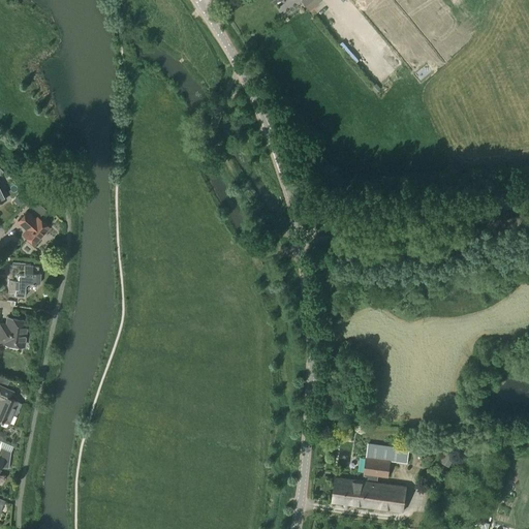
[(303,0),(302,1),(310,11),(322,0),(303,0)]
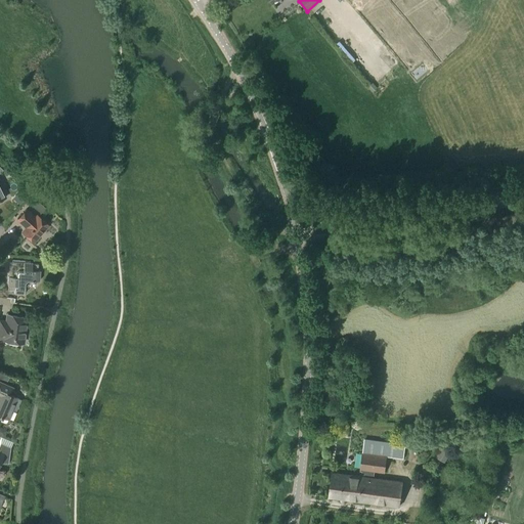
[(368,86),(367,87),(373,93),(377,88),(375,86),(372,83),(368,86)]
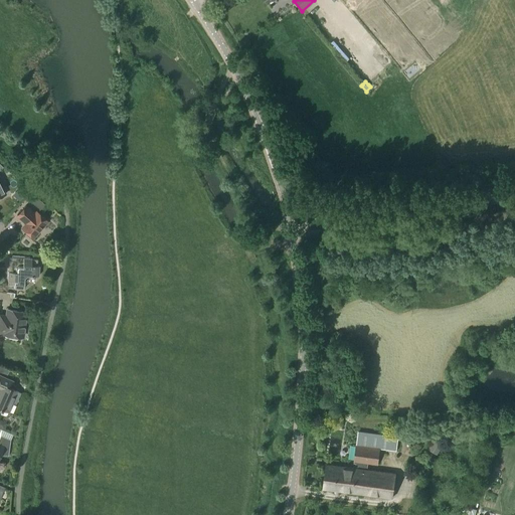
[(22,186),(14,195),(19,200),(27,192),(22,186)]
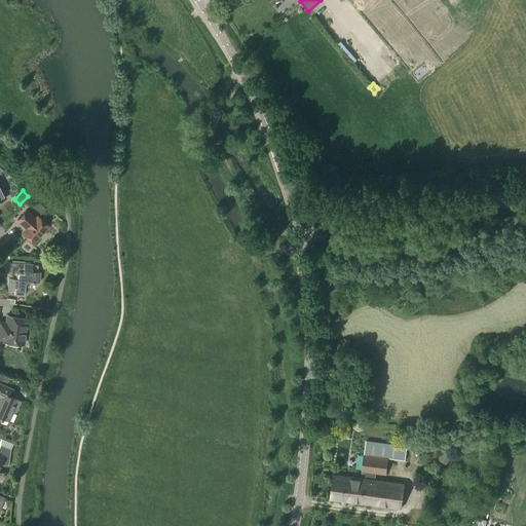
[(38,202),(31,196),(26,202),(32,209),(38,202)]
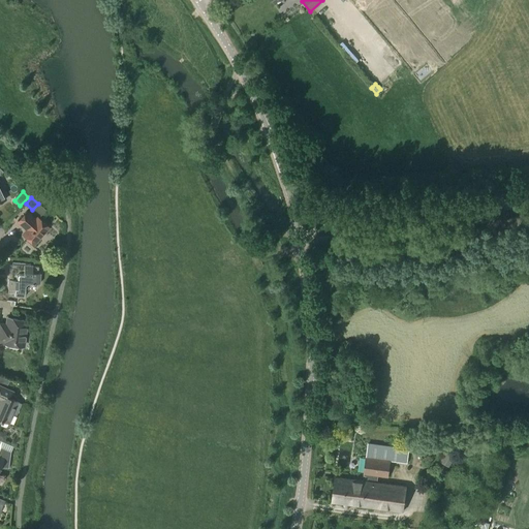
[(33,245),(49,227),(38,218),(35,220),(26,212),(18,222),(27,230),(23,236),(33,245)]
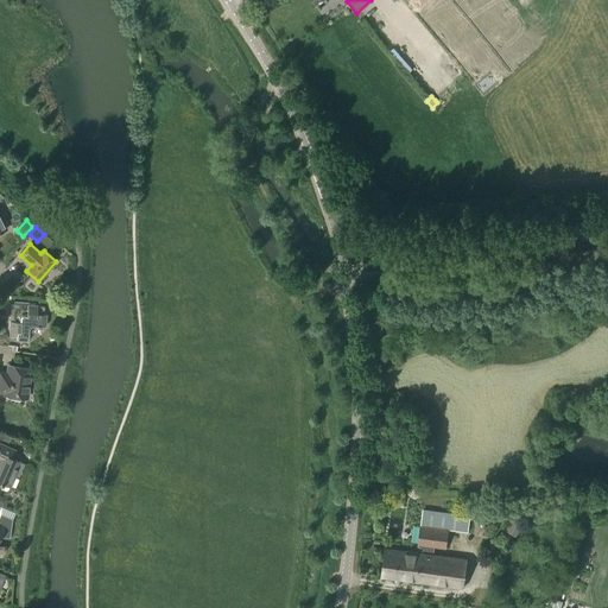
[(14,305),(11,305),(10,321),(8,331),(10,331),(10,339),(17,339),(17,341),(29,342),(29,334),(31,334),(37,328),(38,327),(46,327),(46,315),(44,315),(45,306),(37,306),(37,305),(29,305),(29,303),(14,302),(14,305)]
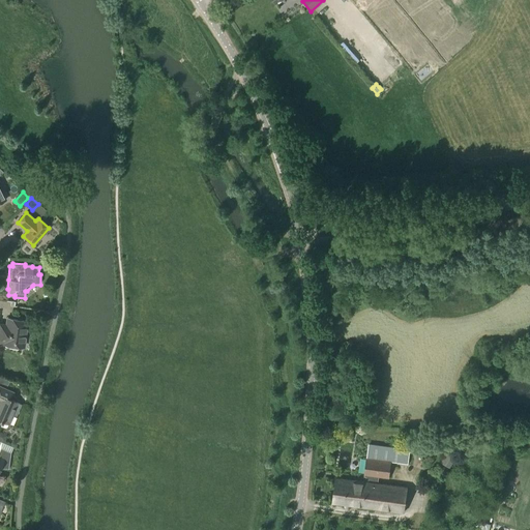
[(27,322),(8,319),(6,326),(0,325),(0,342),(4,344),(3,345),(21,347),(22,337),(25,337),(27,322)]
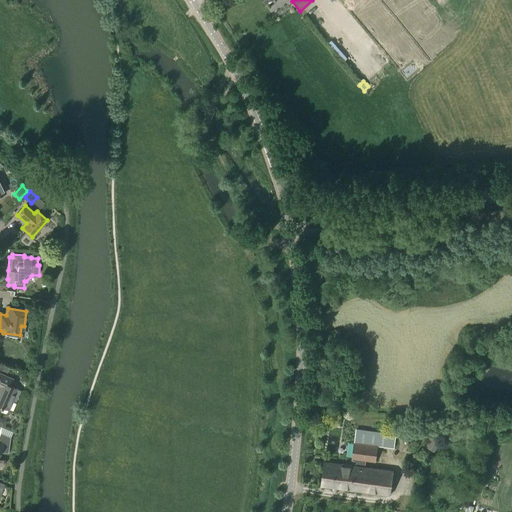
[(0,406),(8,410),(17,389),(11,387),(14,380),(0,374),(0,406)]
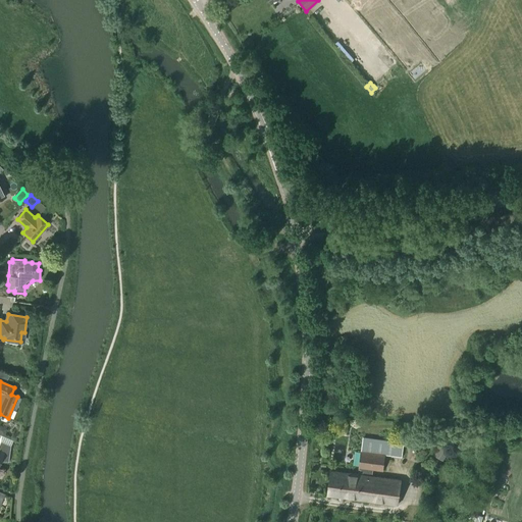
[(385,455),(402,457),(404,442),(363,437),(359,468),(361,468),(360,474),(330,470),(327,496),(399,505),(402,479),(372,475),(373,470),(383,471),(385,455)]
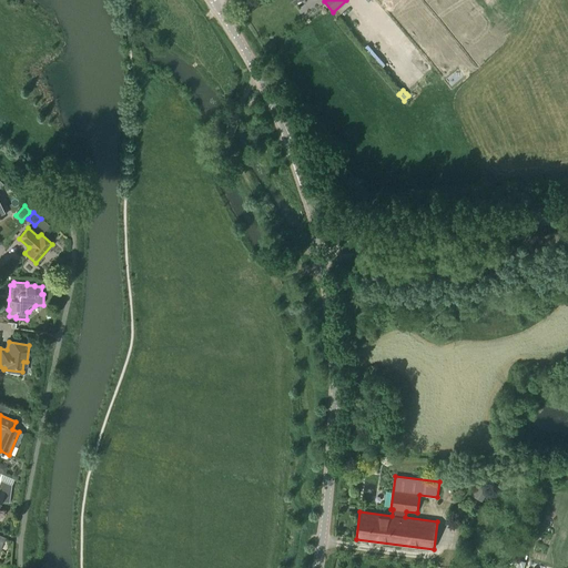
[(0,503),(1,501),(9,503),(12,485),(1,480),(0,482),(0,503)]
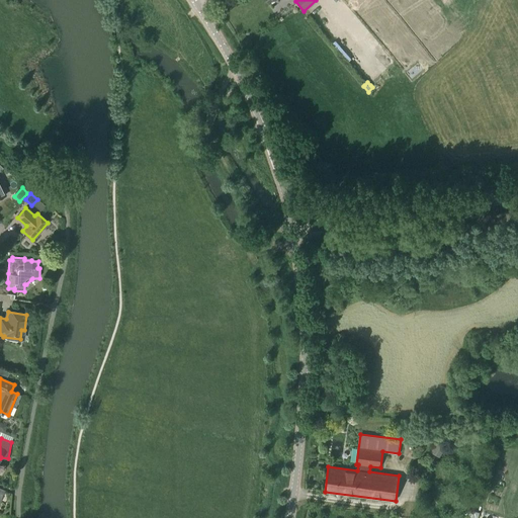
[(431,452),(440,458),(448,444),(439,438),(431,452)]
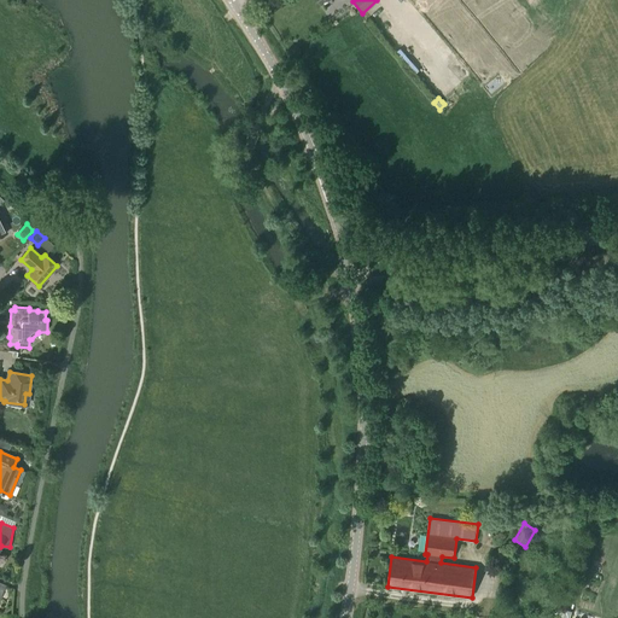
All buildings are outlined.
